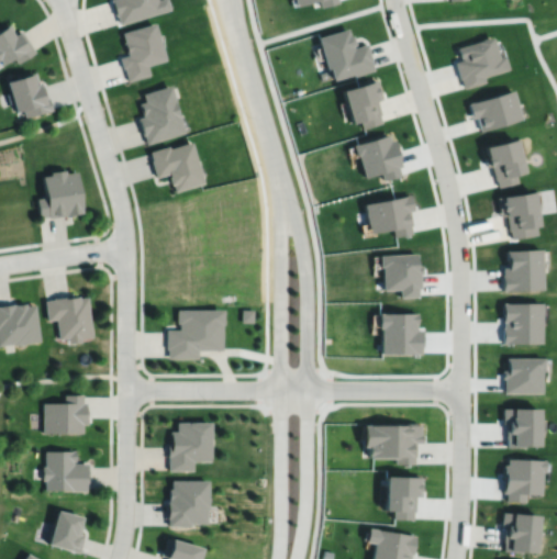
[(158,0),(114,0),(112,1),(118,18),(119,18),(122,25),(171,11),(168,0),(164,0),(159,1),(158,0)]
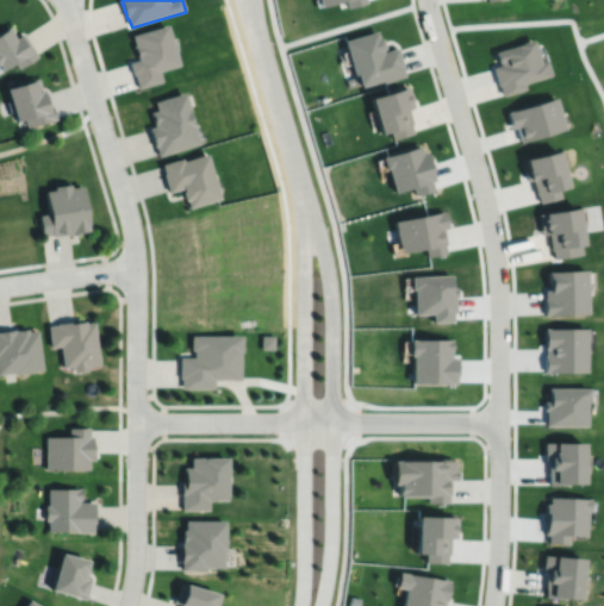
[(321,0),(324,8),(348,1),(350,10),(369,4),(368,0),(321,0)]
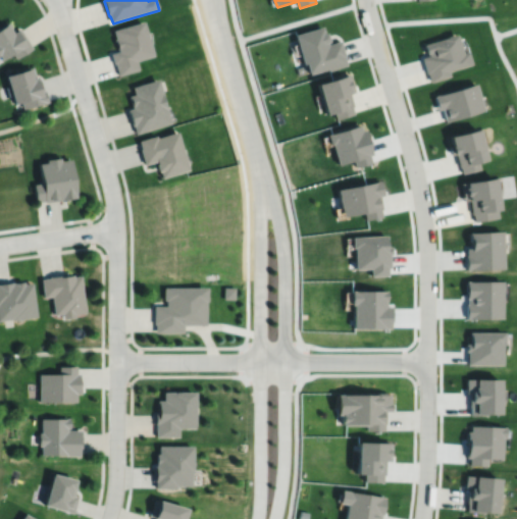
[(114,32),(117,40),(116,41),(119,53),(112,55),(116,65),(117,65),(120,78),(141,71),(138,62),(156,57),(145,22),(114,32)]
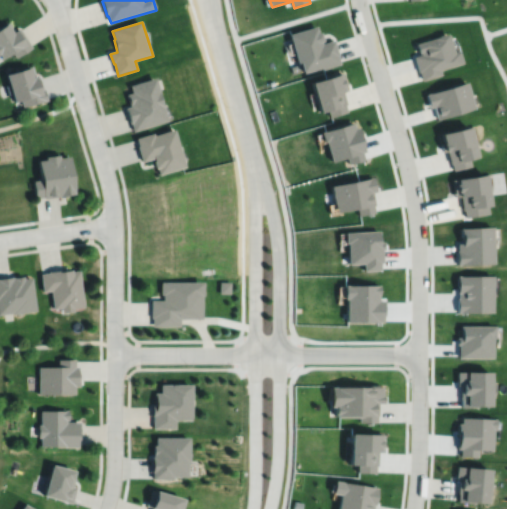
[(0,30),(0,55),(1,55),(4,60),(15,53),(19,59),(35,49),(22,30),(19,32),(19,31),(17,32),(11,23),(0,30)]
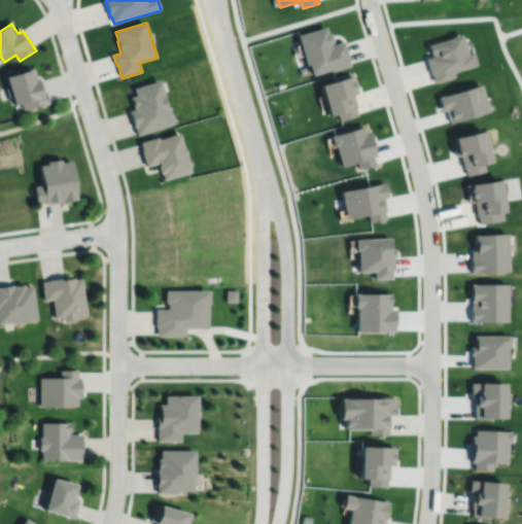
[(299,37),(308,67),(311,66),(314,77),(334,71),(335,73),(352,67),(350,59),(351,59),(346,42),(334,46),(333,43),(335,43),(332,35),(329,35),(327,28),(299,37)]
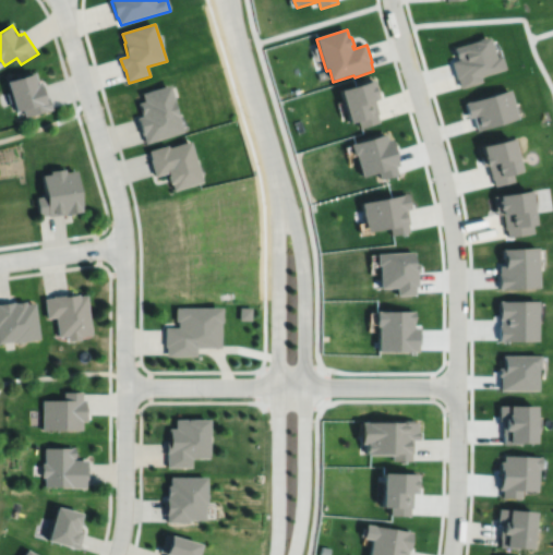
[(455,49),(458,60),(459,59),(460,61),(453,63),(457,81),(459,80),(463,89),(483,83),(481,77),(506,71),(502,57),(496,59),(490,38),(485,40),(485,38),(479,40),(480,41),(455,49)]
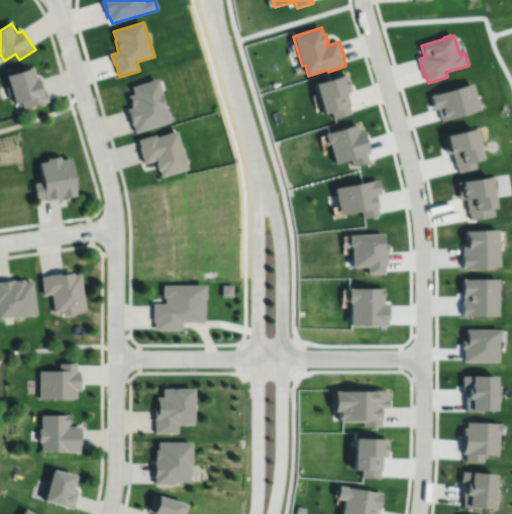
[(8,77),(16,105),(23,103),(25,109),(32,107),(32,108),(52,103),(47,90),(45,90),(42,79),(38,80),(35,69),(8,77)]
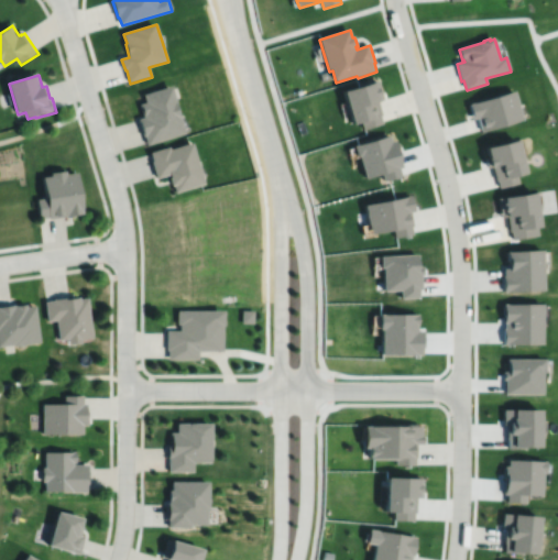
[(343,92),(354,125),(363,123),(365,131),(385,124),(382,117),(384,117),(380,102),(385,100),(380,81),(343,92)]
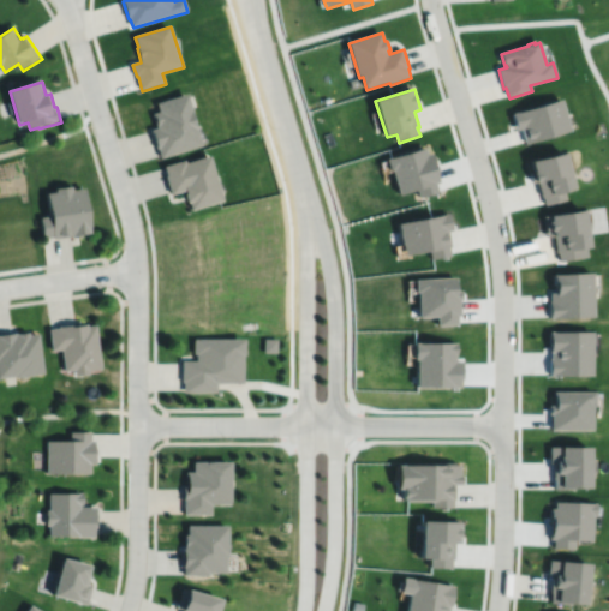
[(154,115),(159,130),(153,131),(159,150),(160,150),(162,160),(204,148),(189,95),(157,105),(161,113),(154,115)]
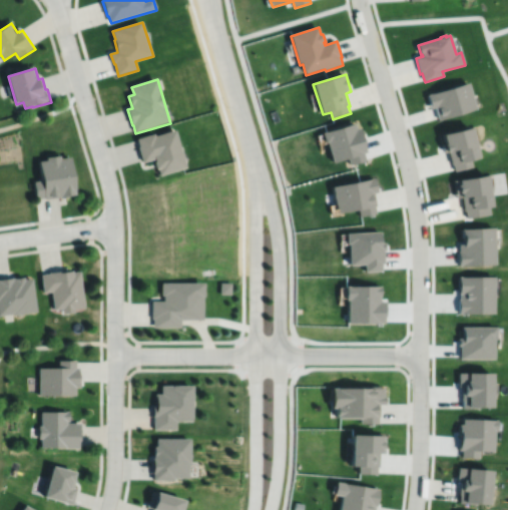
[(428,96),(432,110),(436,109),(440,121),(477,110),(469,84),(428,96)]
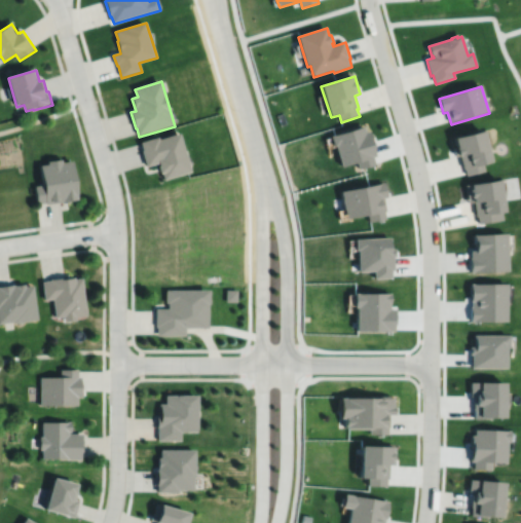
[(453,140),(456,149),(454,149),(456,158),(460,157),(464,171),(466,170),(468,178),(485,173),(484,166),(491,164),(482,133),(453,140)]
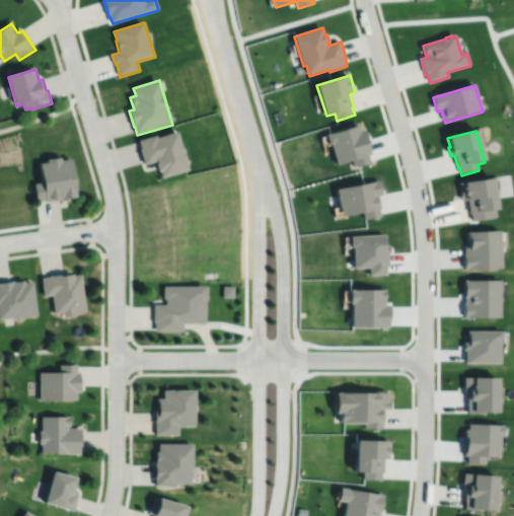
[(140,142),(142,150),(141,150),(146,165),(157,162),(158,165),(157,165),(159,172),(161,172),(163,179),(190,171),(178,133),(158,139),(157,137),(140,142)]
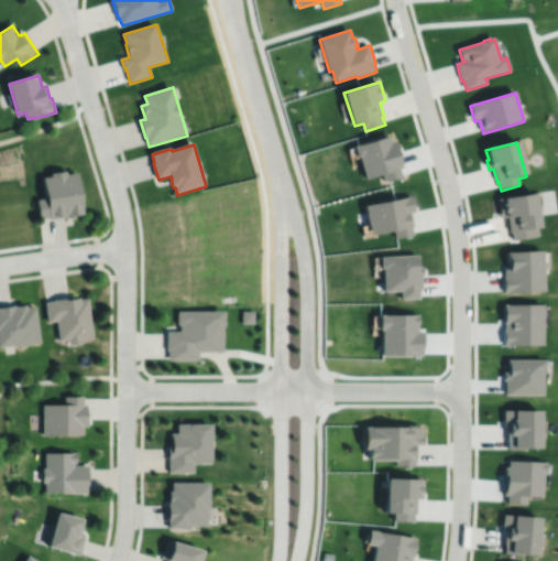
[(45,180),(48,201),(40,202),(42,220),(51,219),(51,222),(68,218),(68,219),(86,217),(79,174),(68,176),(68,172),(53,174),(54,179),(45,180)]
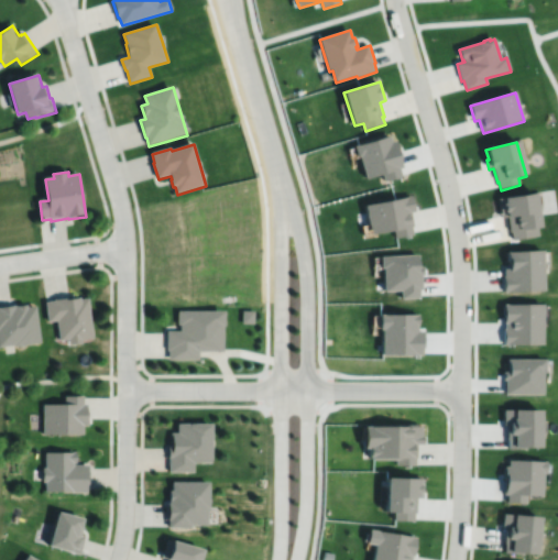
[(500,200),(503,220),(509,219),(511,233),(513,233),(514,242),(540,238),(539,230),(540,229),(535,194),(500,200)]
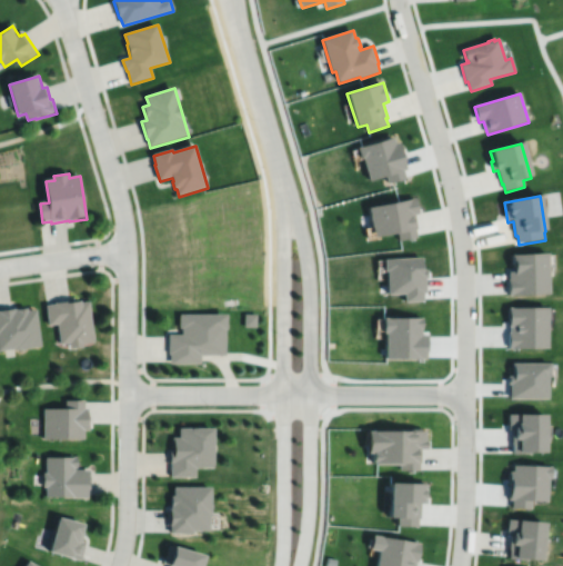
[(370,209),(376,239),(400,235),(401,242),(419,239),(418,230),(419,230),(416,216),(420,216),(418,199),(370,209)]
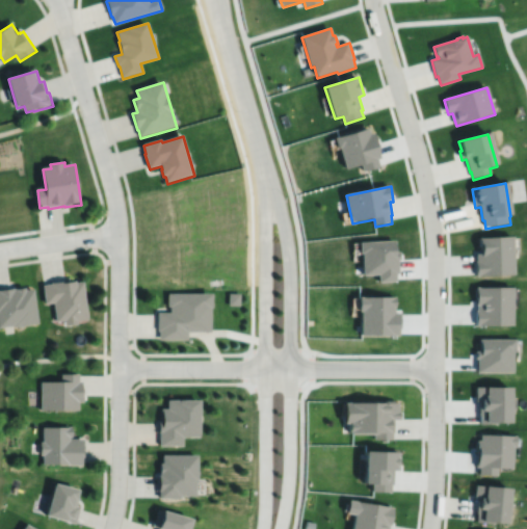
[(479,240),(480,248),(481,248),(481,256),(477,256),(478,263),(476,263),(477,279),(516,276),(514,238),(479,240)]
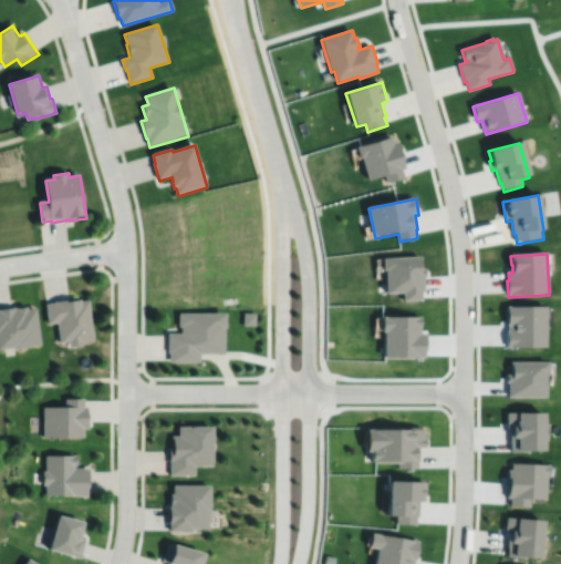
[(49,306),(51,326),(60,325),(63,345),(72,344),(73,350),(86,348),(85,344),(97,342),(91,303),(83,304),(82,301),(75,303),(75,300),(56,304),(58,305),(49,306)]
